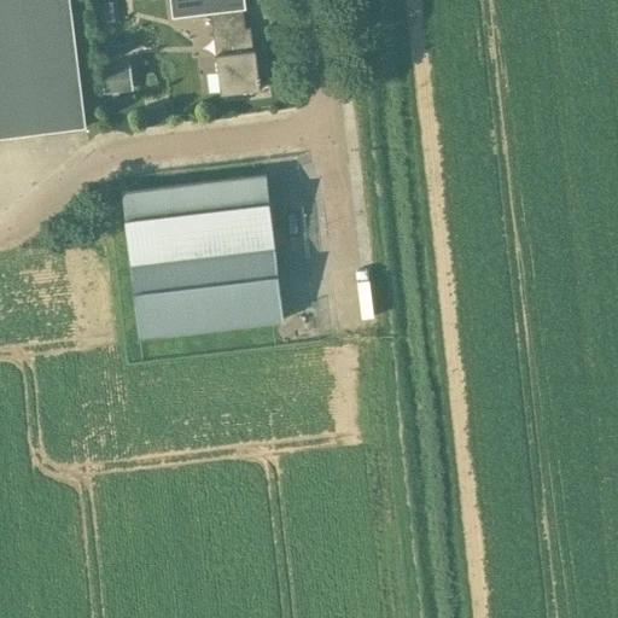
[(0,0),(0,138),(87,128),(70,0),(0,0)]
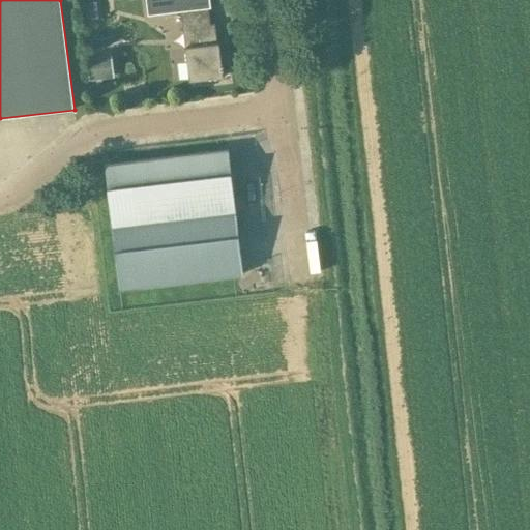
[(210,24),(208,7),(210,7),(209,0),(146,0),(149,15),(181,11),(185,46),(189,81),(224,77),(219,42),(217,42),(215,24),(210,24)]
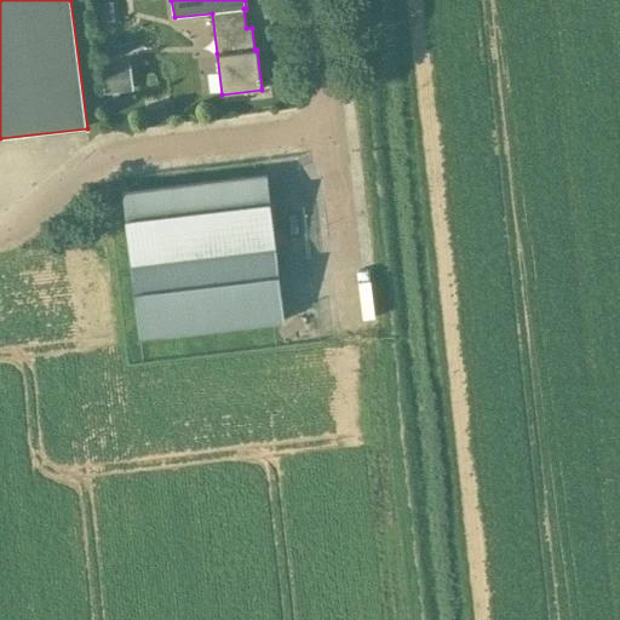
[(114,22),(112,3),(97,5),(99,24),(114,22)]
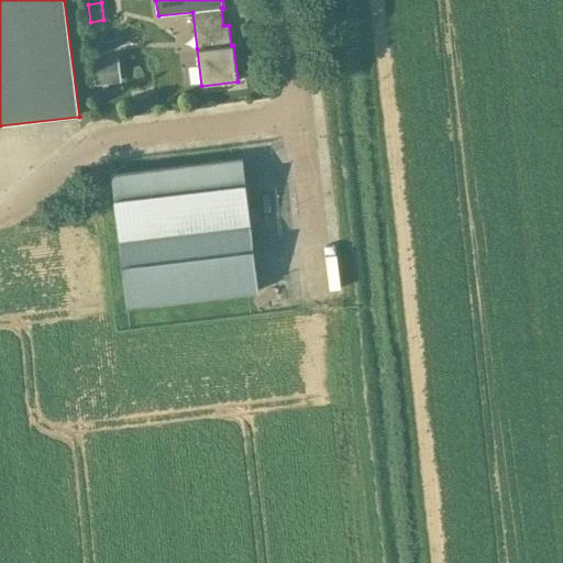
[(116,83),(112,59),(92,63),(97,86),(116,83)]
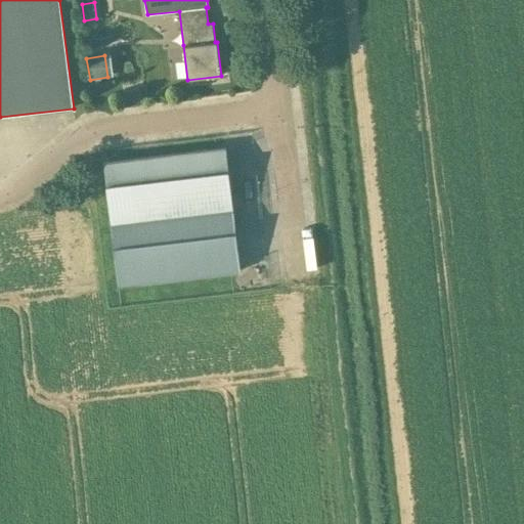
[(139,88),(123,89),(124,103),(140,101),(139,88)]
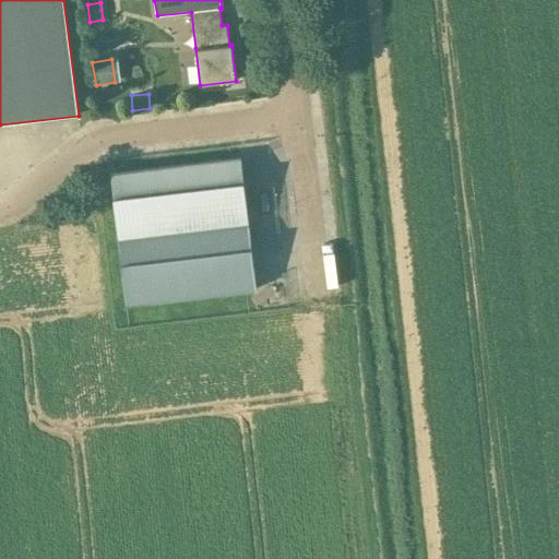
[(127,305),(257,289),(241,158),(111,174),(127,305)]
